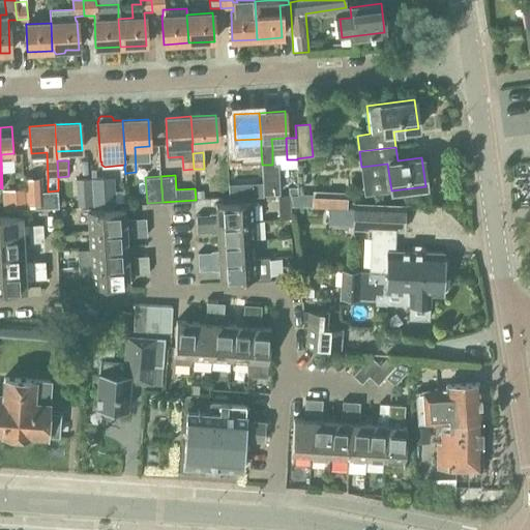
[(39,178),(27,179),(29,208),(58,206),(57,190),(48,192),(40,192),(39,178)]
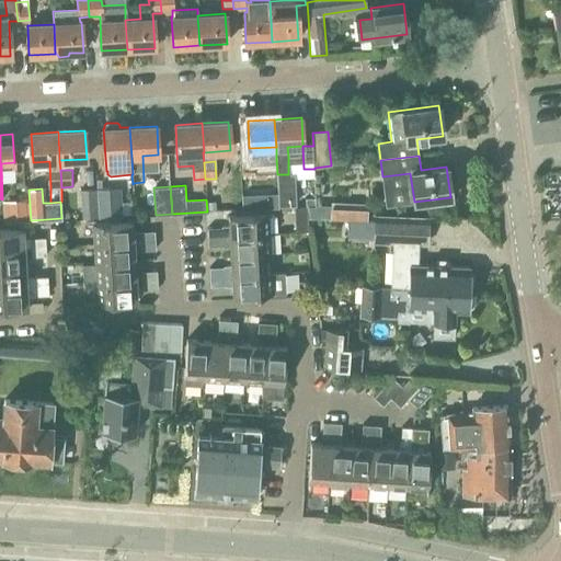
[(100,218),(122,217),(121,190),(98,191),(100,218)]
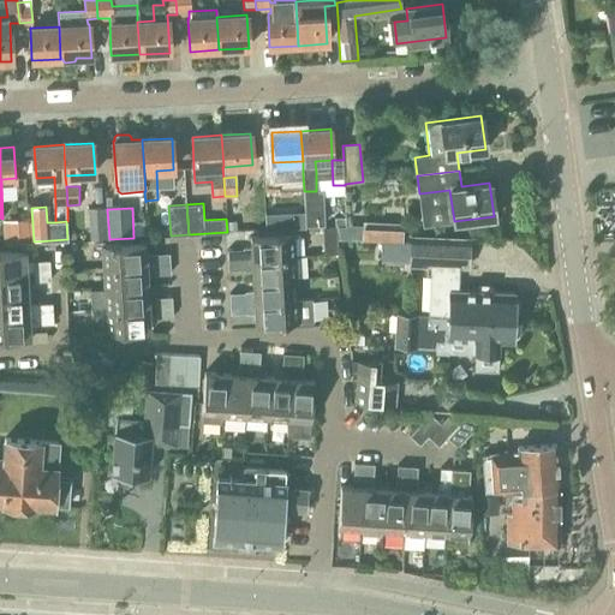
[(106,239),(105,209),(89,210),(91,240),(106,239)]
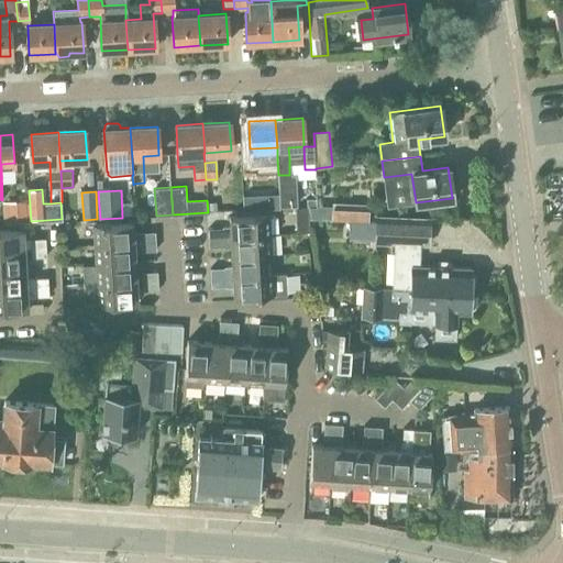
[(243,197),(244,211),(256,211),(255,197),(243,197)]
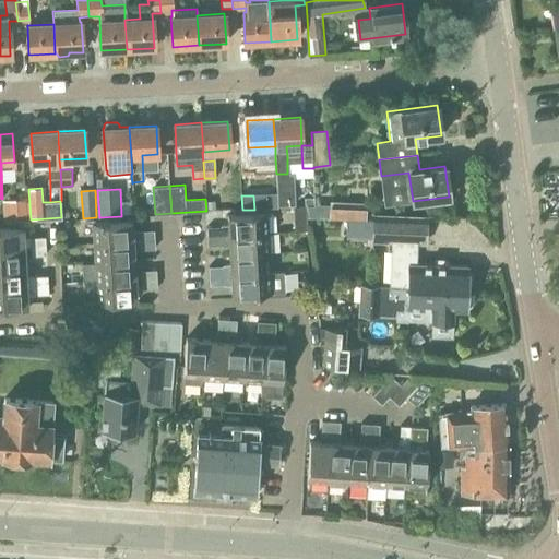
[(4,217),(26,216),(25,199),(12,199),(13,205),(3,205),(4,217)]
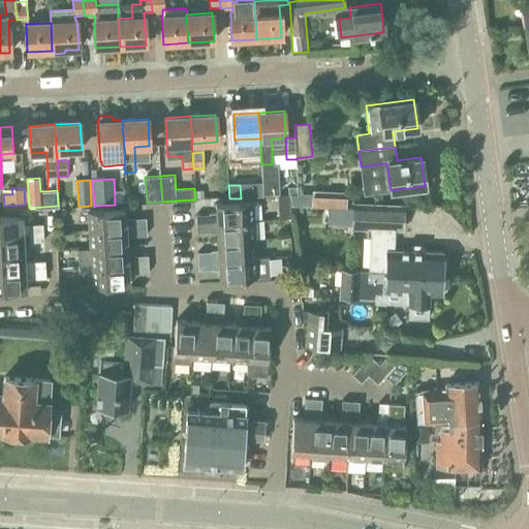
[(205,189),(196,190),(196,198),(205,197),(205,189)]
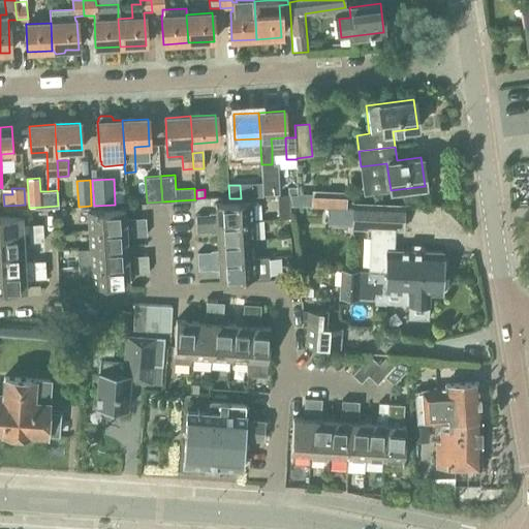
[(346,193),(313,190),(312,206),(345,208),(346,193)]
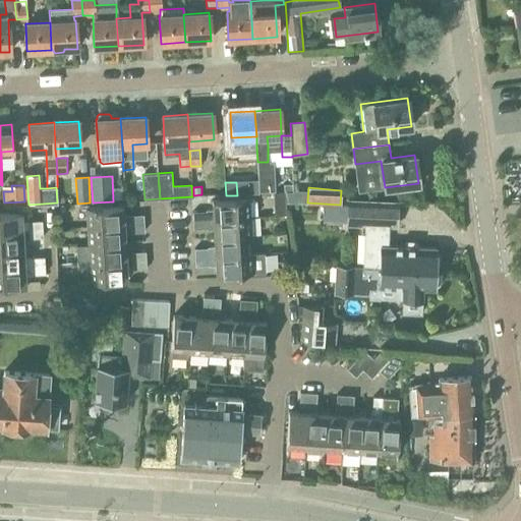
[(213,211),(192,212),(193,221),(249,218),(248,198),(212,200),(213,211)]
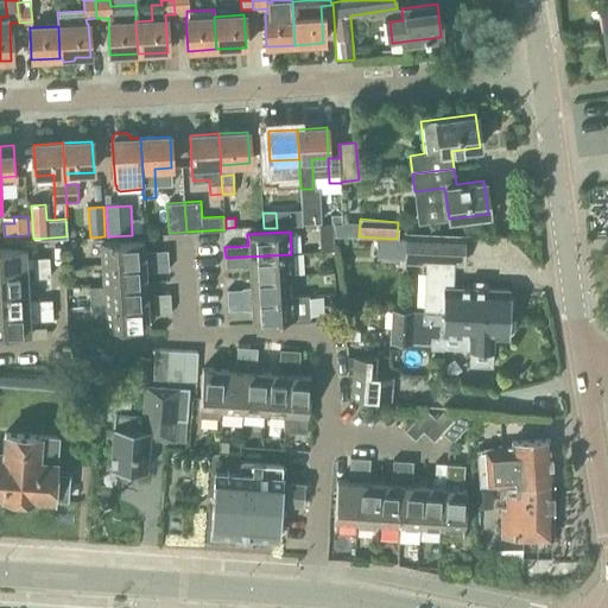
[(508,295),(508,290),(451,287),(453,264),(462,264),(463,235),(406,233),(405,261),(426,263),(424,310),(507,315),(507,311),(512,309),(513,298),(508,295)]
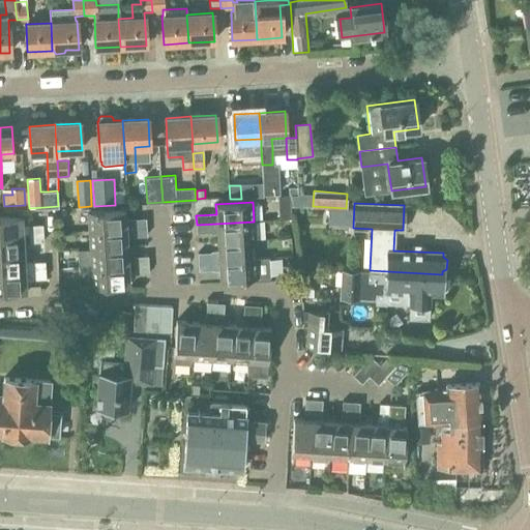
[(125,209),(88,211),(89,231),(126,229),(126,228),(133,228),(133,229),(147,228),(146,218),(133,218),(125,218),(125,209)]
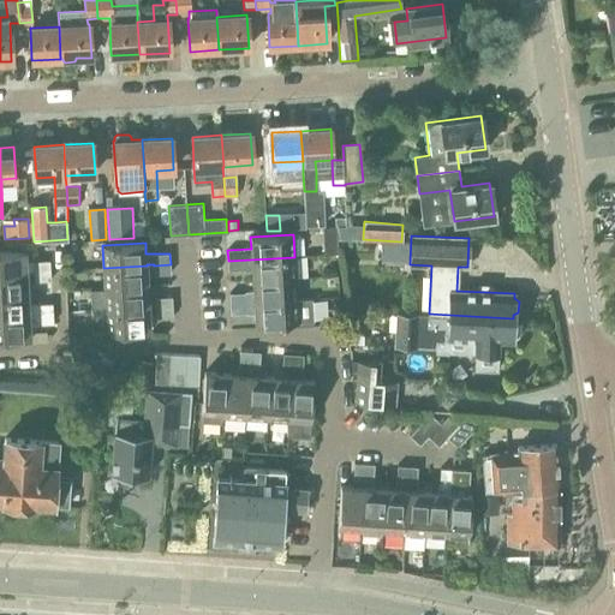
[(0,273),(27,272),(25,249),(0,250),(0,273)]
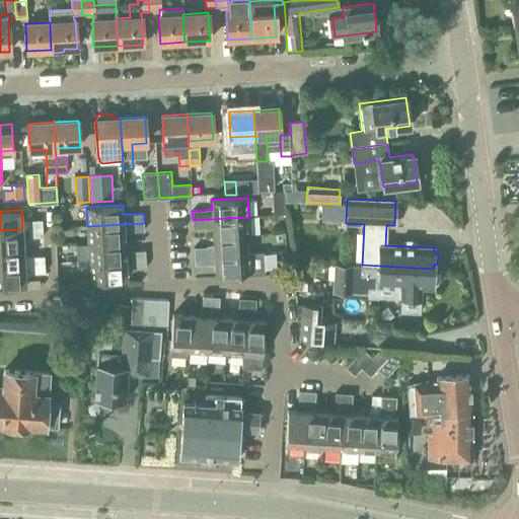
[(193,228),(213,227),(214,236),(249,234),(248,217),(193,220),(193,228)]
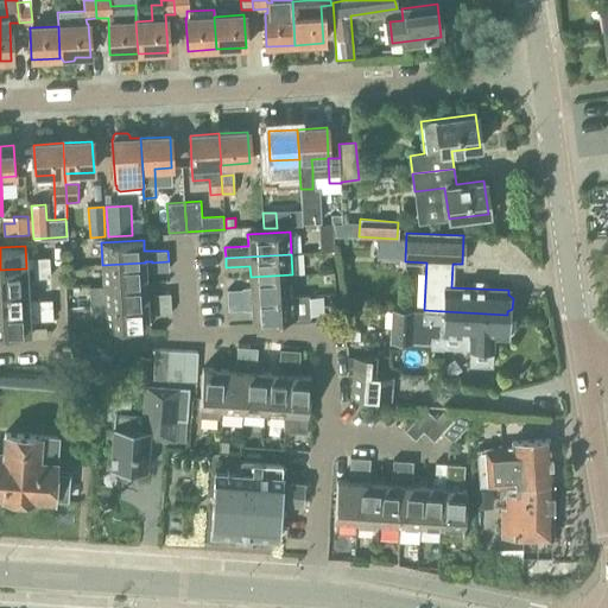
[(33,268),(50,267),(49,257),(33,258),(33,268)]
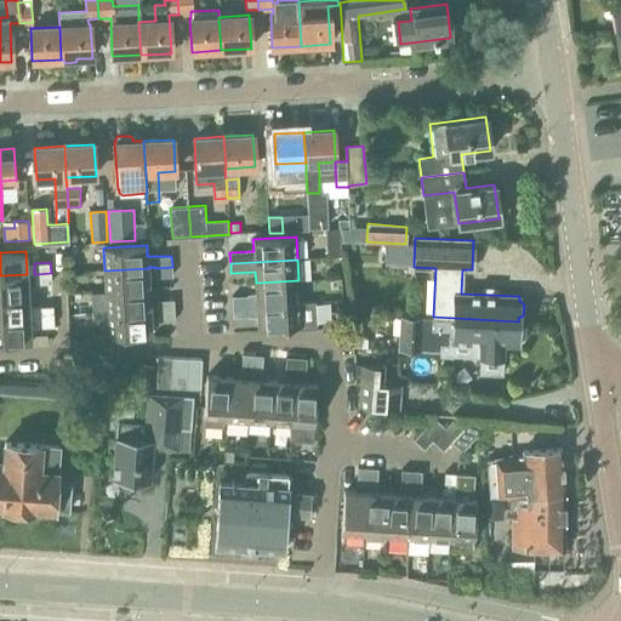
[(172,267),(155,268),(157,277),(172,275),(172,267)]
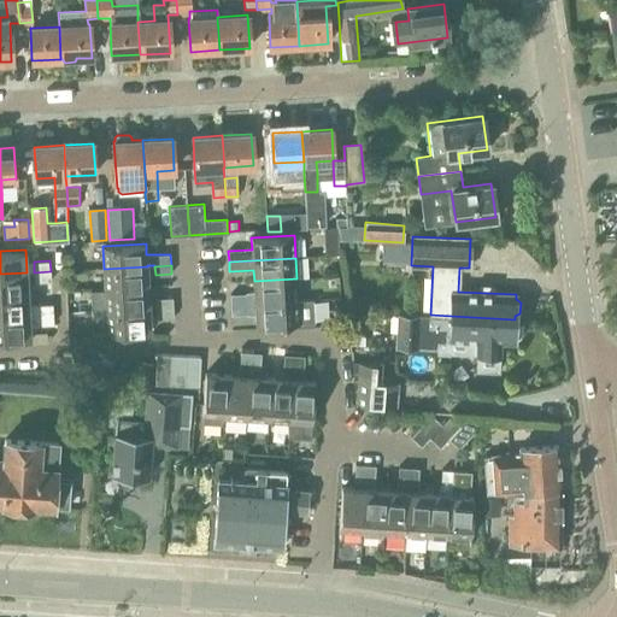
[(105,291),(148,288),(147,266),(104,269),(105,291)]
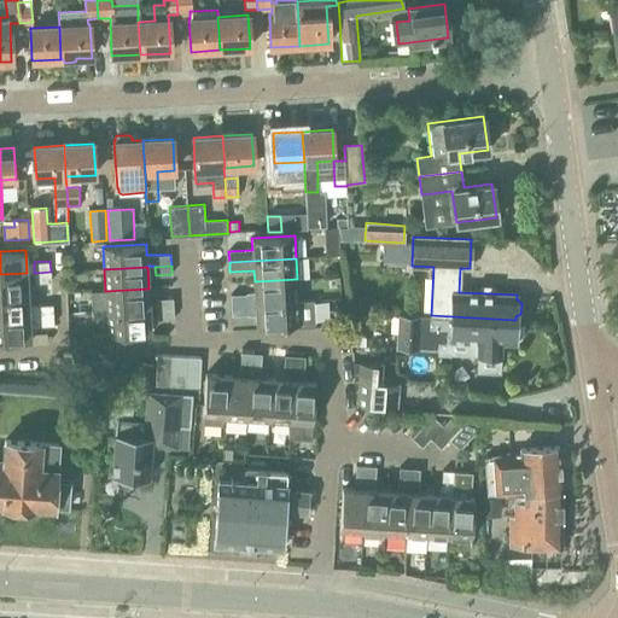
[(51,272),(34,273),(35,283),(51,281),(51,272)]
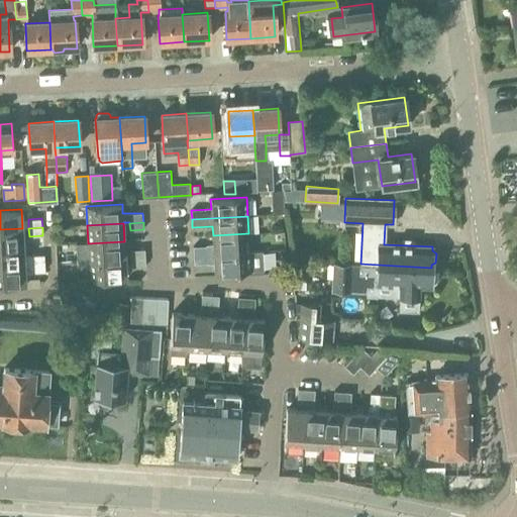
[(22,228),(0,229),(0,247),(23,246),(22,228)]
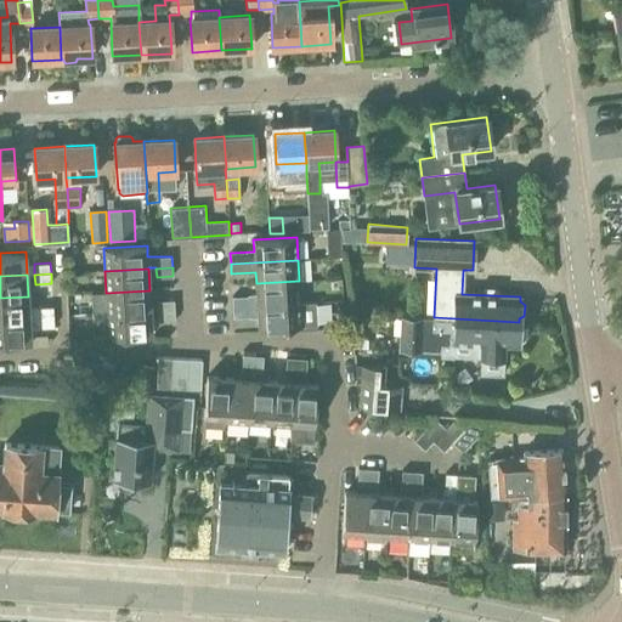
[(248,295),(232,297),(233,307),(249,306),(258,306),(301,304),(299,281),(256,283),(256,294),(248,295)]
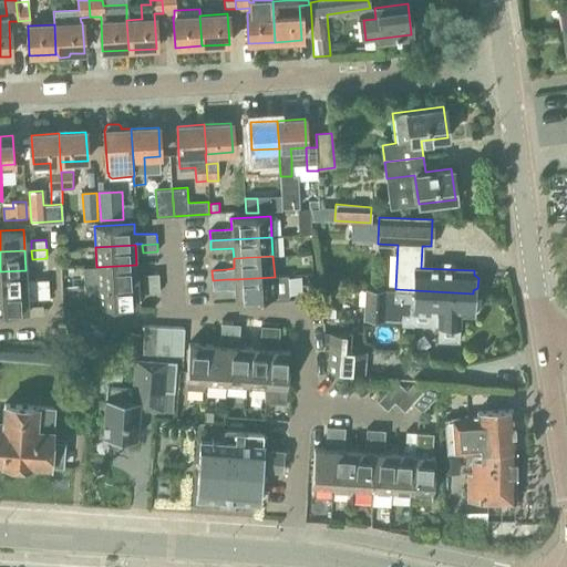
[(83,267),(84,287),(137,285),(136,265),(96,267),(83,267)]
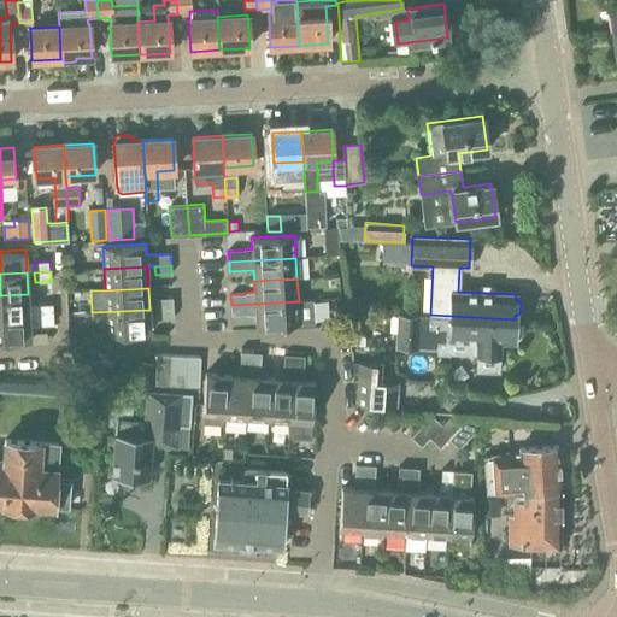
[(28,294),(0,295),(0,317),(29,316),(28,294)]
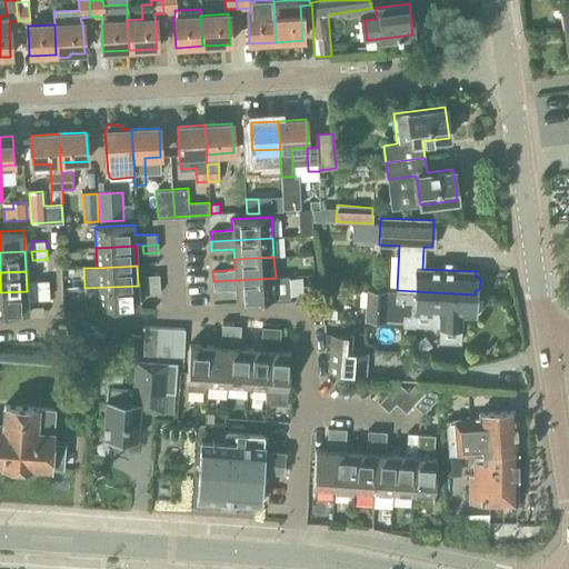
[(145,285),(160,285),(159,275),(145,275),(145,285)]
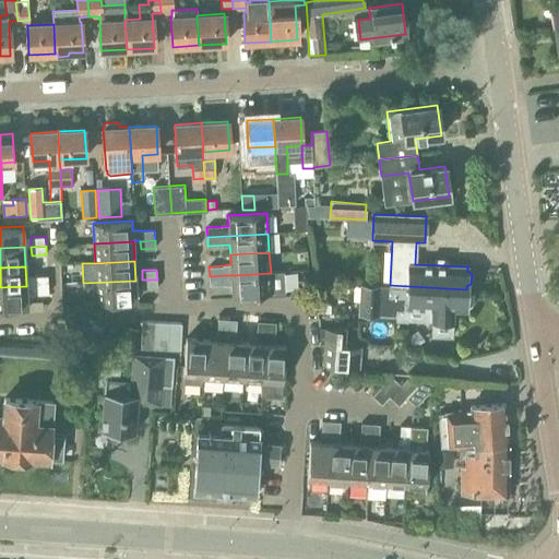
[(271,273),(232,275),(233,295),(285,292),(284,272),(271,273)]
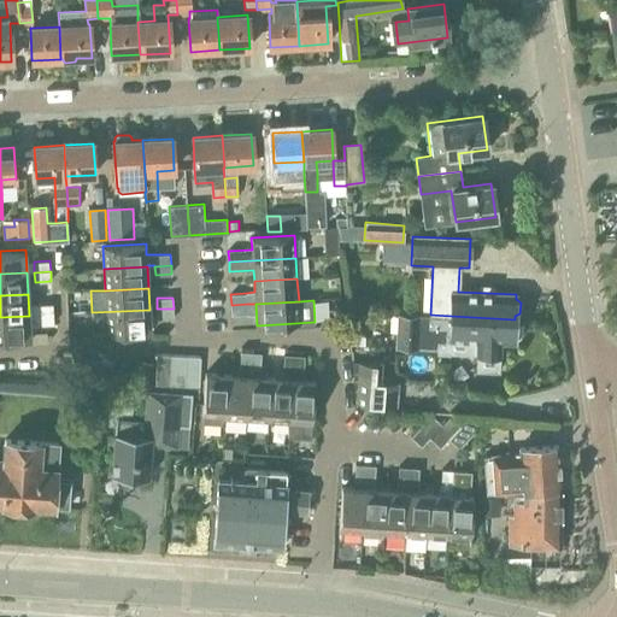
[(52,304),(36,305),(36,316),(53,315),(52,304)]
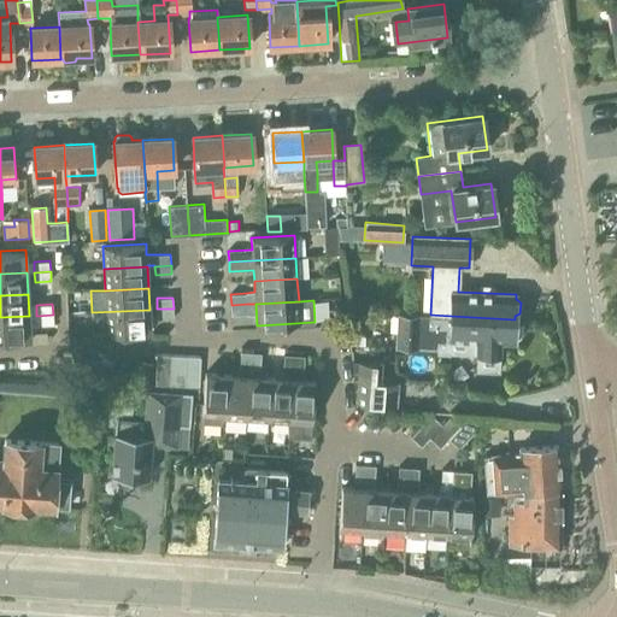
[(231,315),(248,313),(247,304),(231,305),(231,315)]
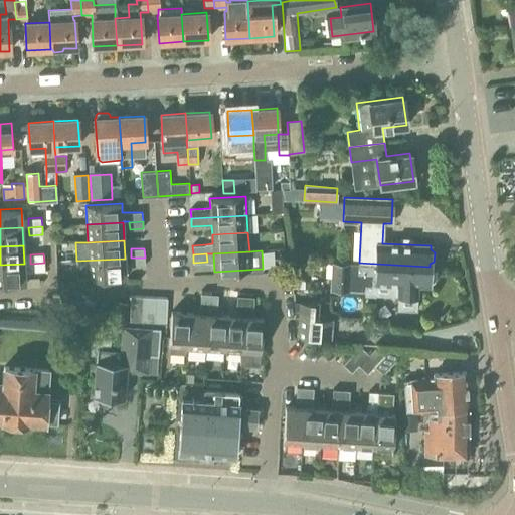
[(145,258),(131,258),(132,266),(145,265),(145,258)]
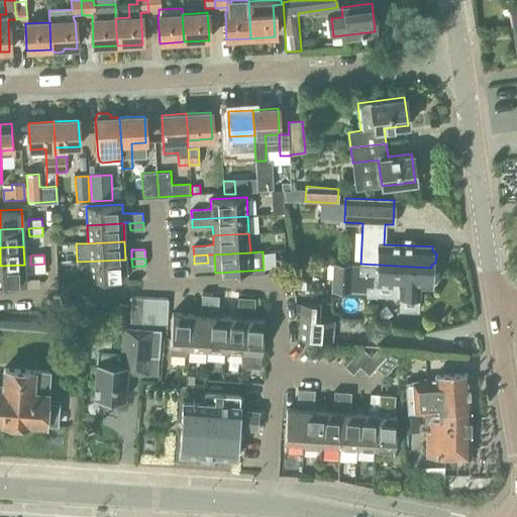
[(77,262),(78,280),(126,278),(125,260),(77,262)]
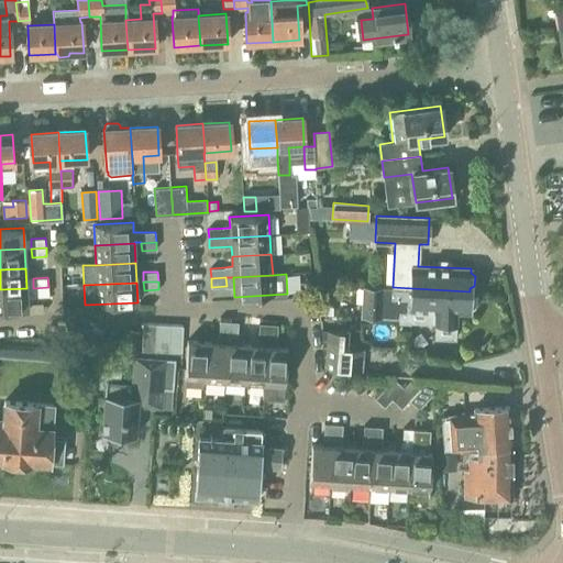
[(363,286),(361,316),(398,318),(398,322),(410,323),(410,321),(434,323),(457,324),(457,312),(470,312),(470,308),(474,306),(474,296),(470,294),(470,291),(393,287),(363,286)]
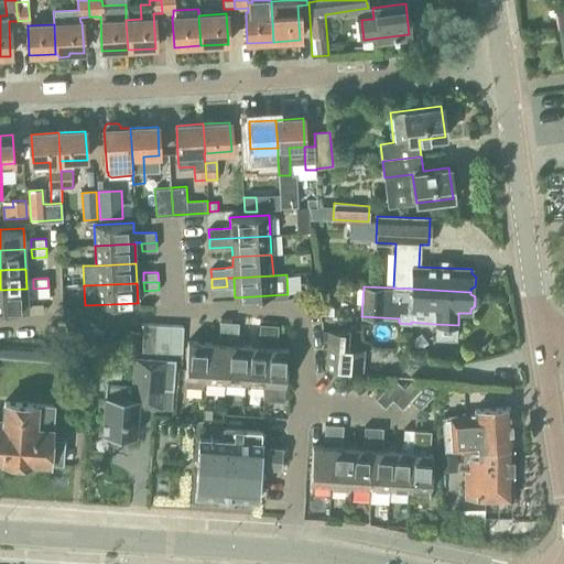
[(26,297),(49,296),(49,288),(33,289),(26,289),(0,290),(0,310),(28,308),(26,297)]
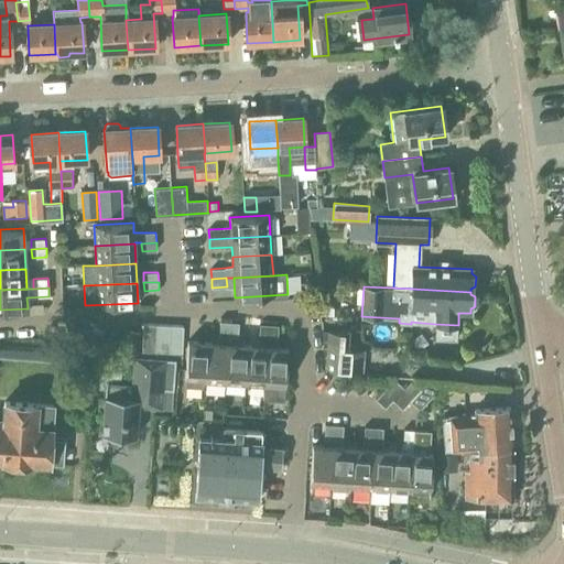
[(220,322),(219,336),(229,337),(230,322),(220,322)]
